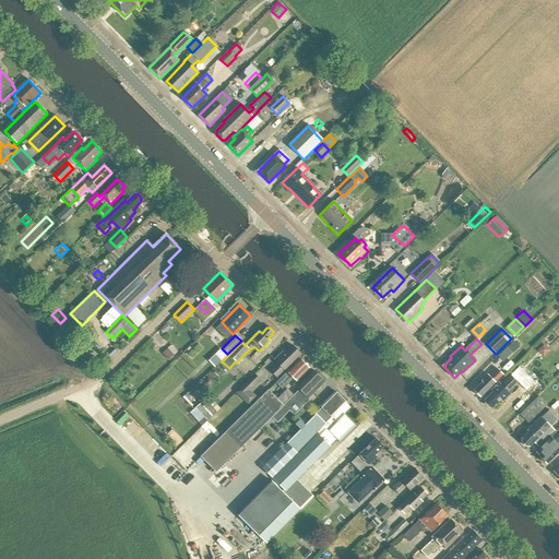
[(520,347),(514,342),(508,348),(513,354),(520,347)]
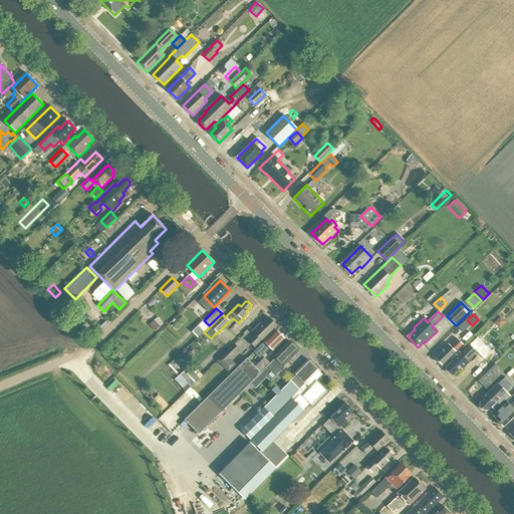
[(254,348),(276,326),(268,317),(261,324),(260,322),(251,331),(254,334),(248,341),(254,348)]
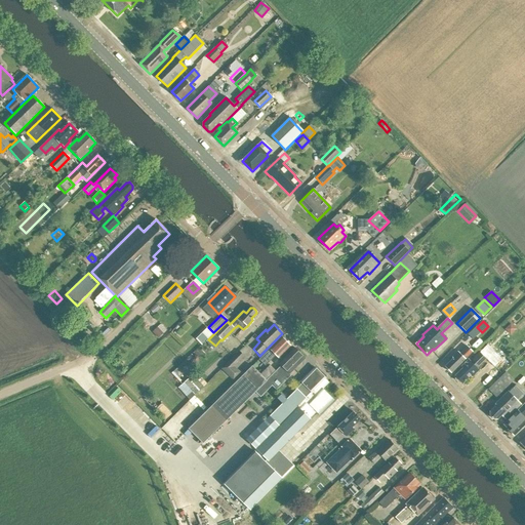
[(158,338),(163,334),(157,328),(152,332),(158,338)]
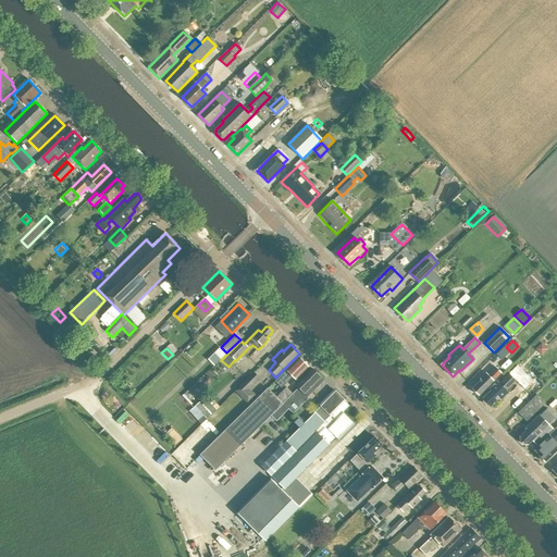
[(214,354),(208,359),(214,366),(220,359),(214,354)]
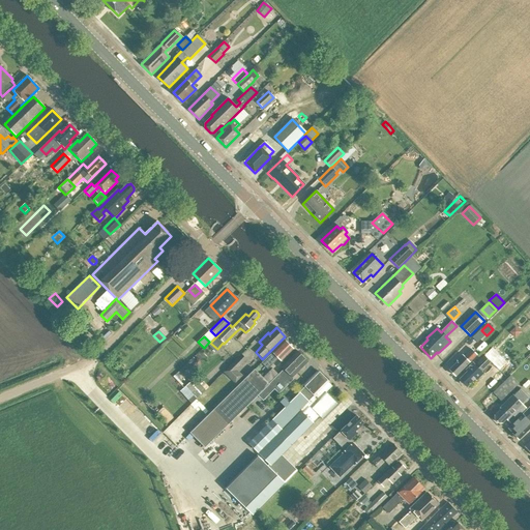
[(281,361),(293,349),(292,348),(292,347),(290,345),(288,345),(284,341),(261,363),(267,370),(277,359),(281,361)]
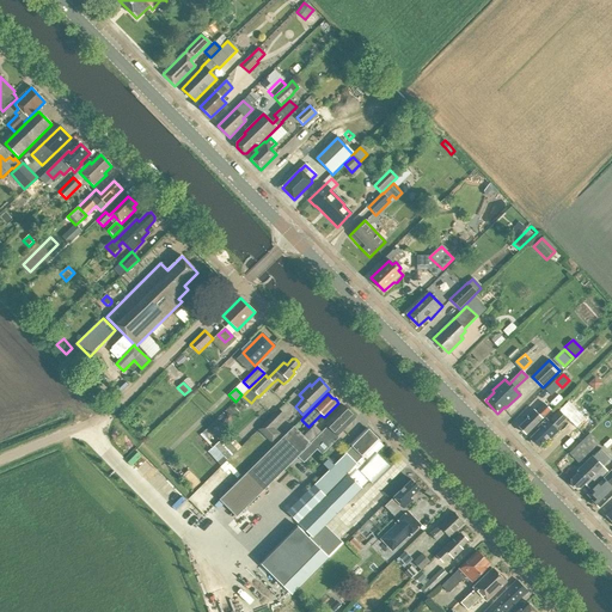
[(528,418),(519,428),(520,429),(520,430),(522,434),(525,434),(526,435),(550,410),(544,404),(536,412),(533,410),(526,417),(528,418)]
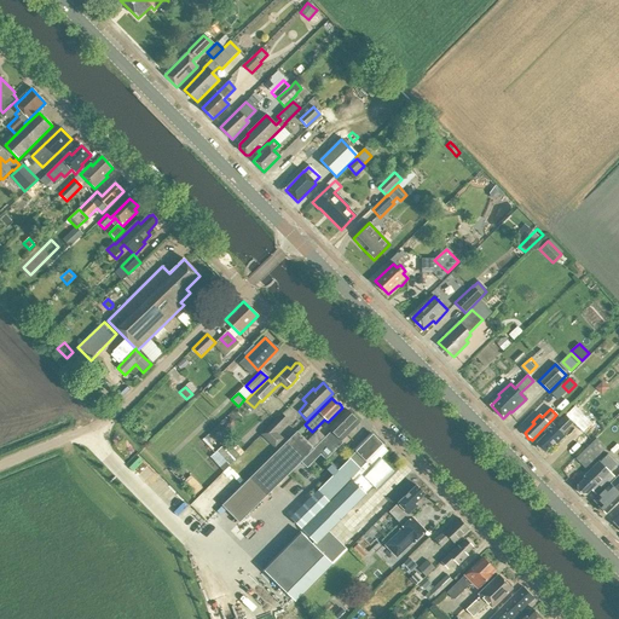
[(342,439),(341,438),(345,435),(346,437),(359,422),(347,411),(329,429),(330,431),(324,438),(307,453),(308,455),(312,458),(325,445),(333,452),(342,443),(341,440),(342,439)]
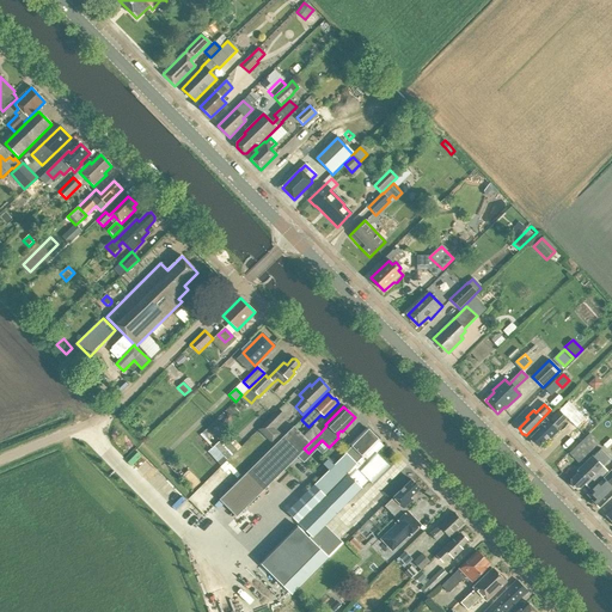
[(576,407),(567,416),(577,426),(586,416),(576,407)]
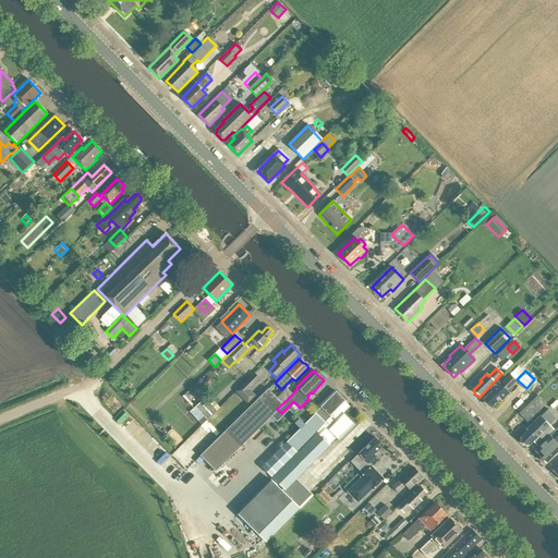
[(250,389),(259,379),(254,374),(243,385),(249,390),(250,389)]
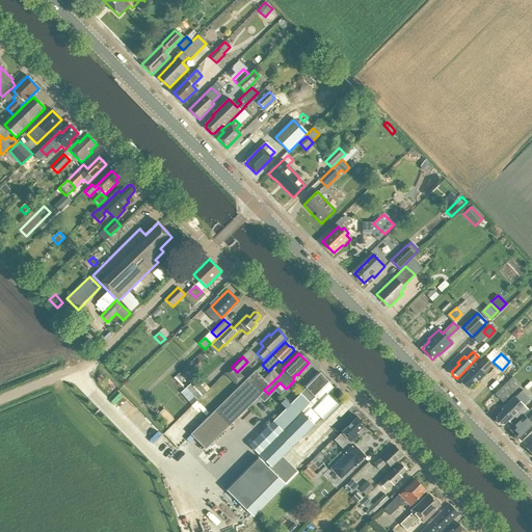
[(483,373),(493,364),(487,357),(477,367),(475,365),(468,372),(470,373),(461,380),(461,381),(461,383),(461,384),(464,388),(466,388),(468,388),(469,388),(476,380),(478,381),(484,375),(483,373)]
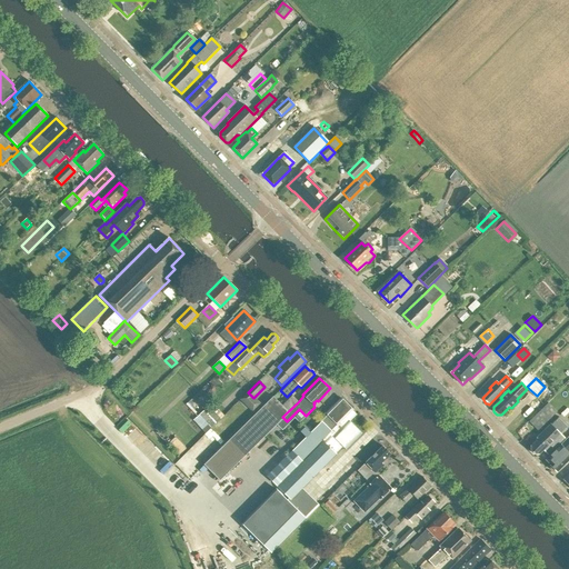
[(255,397),(253,398),(248,392),(241,400),(253,412),(261,403),(255,397)]
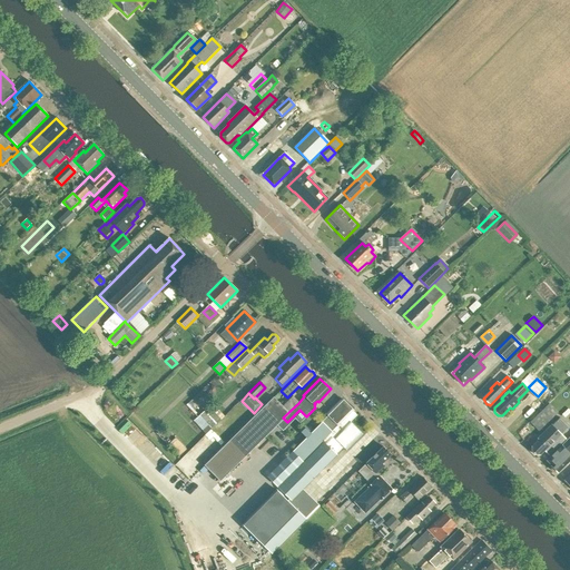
[(261,442),(277,426),(276,425),(284,419),(283,418),(298,403),(293,396),(283,406),(274,397),(205,467),(220,482),(261,442)]
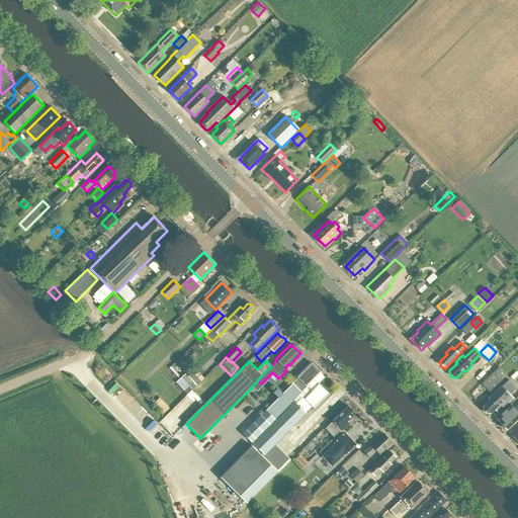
[(305,414),(312,407),(315,410),(329,395),(318,384),(323,378),(319,375),(321,373),(310,362),(295,377),(296,378),(290,384),(291,385),(264,413),(273,423),(272,425),(271,424),(251,444),(264,456),(262,458),(278,473),(290,460),(275,445),(306,415),(305,414)]
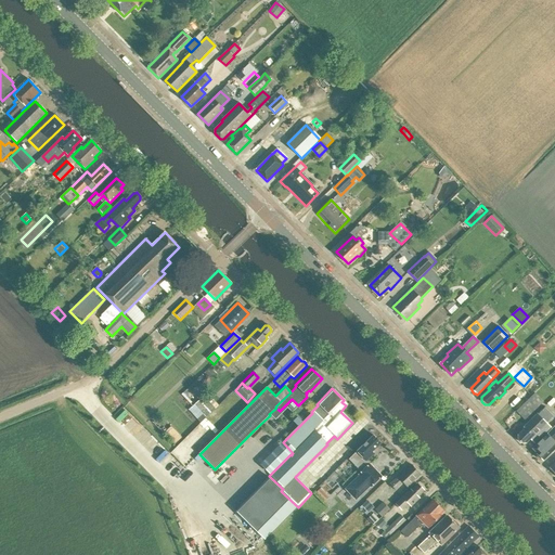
[(215,409),(204,396),(189,410),(199,422),(215,409)]
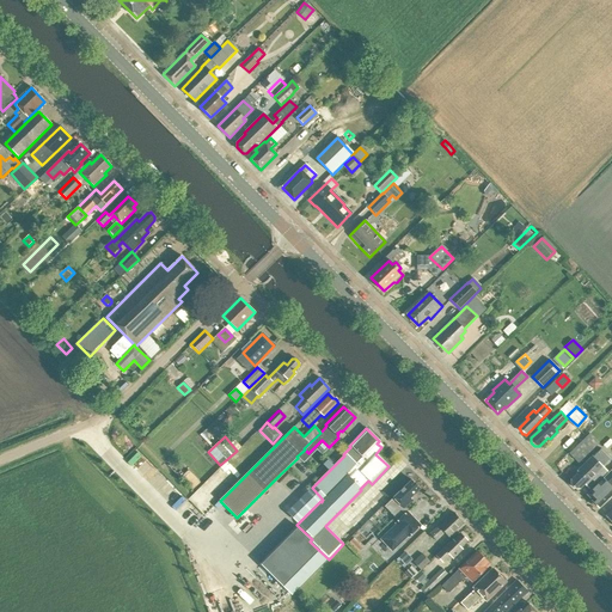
[(593,457),(592,456),(579,470),(579,472),(570,481),(570,484),(576,489),(580,489),(583,485),(589,490),(611,467),(611,461),(600,451),(593,457)]
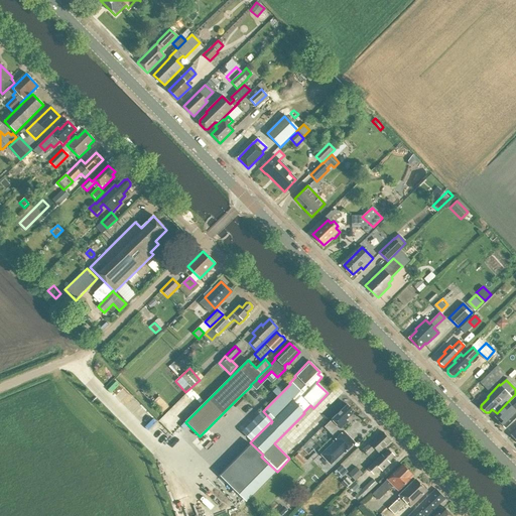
[(161,413),(168,407),(158,396),(152,403),(161,413)]
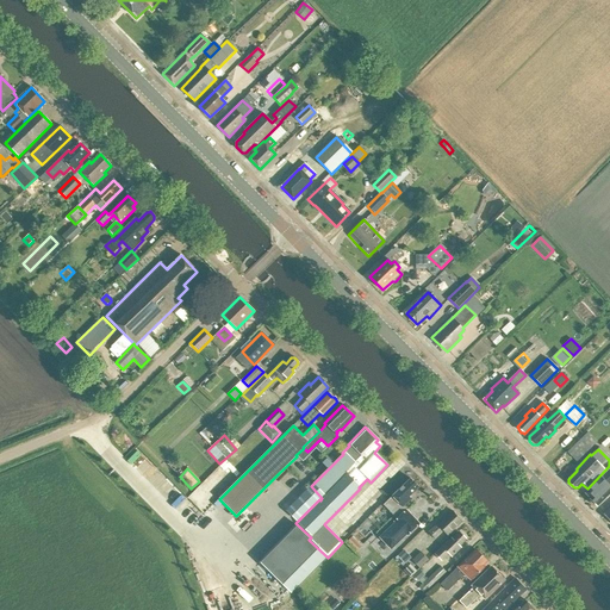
[(403,485),(411,478),(403,468),(388,483),(390,483),(385,487),(390,493),(400,483),(403,485)]
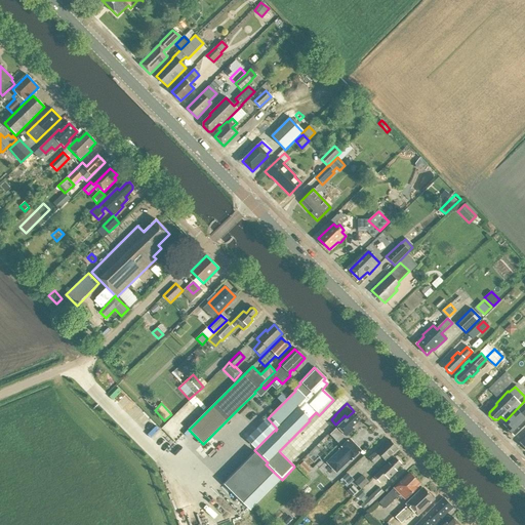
[(524,415),(524,403),(503,425),(508,429),(508,430),(508,432),(508,433),(511,436),(511,435),(513,435),(514,436),(524,425),(524,417),(524,415)]
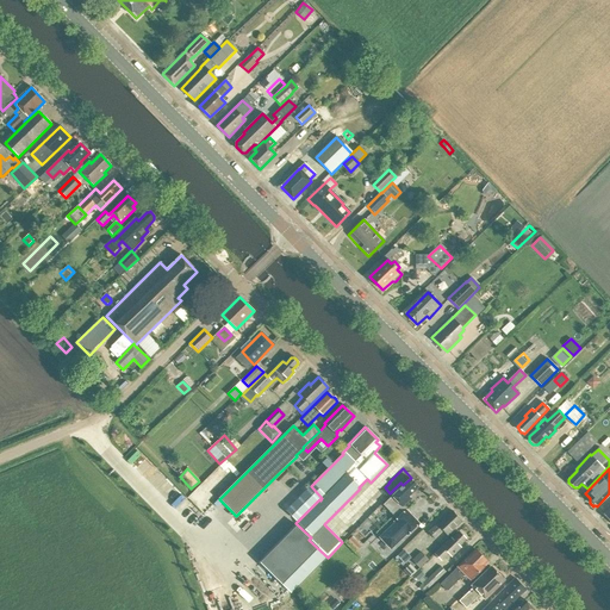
[(406,535),(408,535),(419,524),(404,508),(411,499),(409,497),(418,487),(410,479),(384,505),(397,518),(393,522),(394,523),(381,536),(393,548),(406,535)]
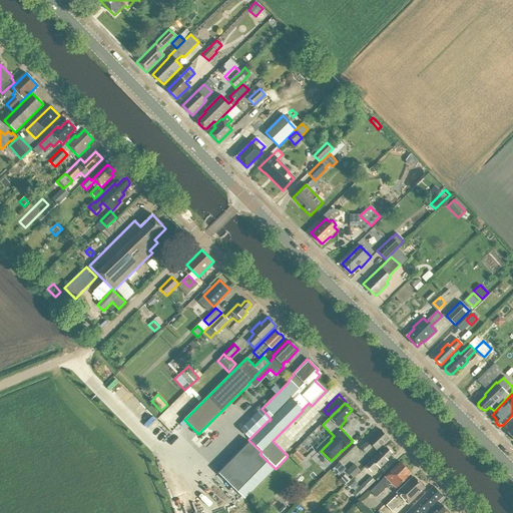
[(375,450),(388,439),(380,430),(360,448),(365,454),(372,447),(375,450)]
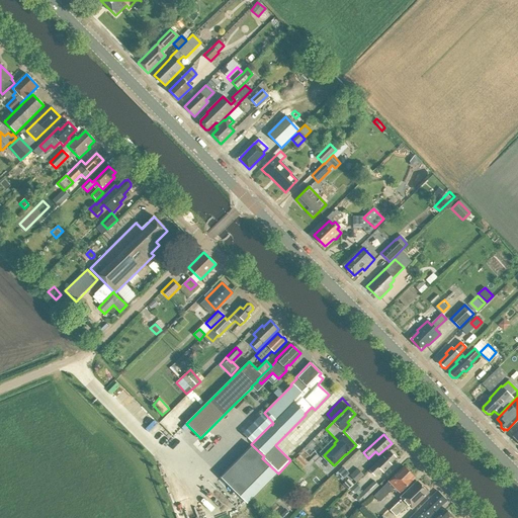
[(276,477),(251,450),(223,480),(248,505),(276,477)]
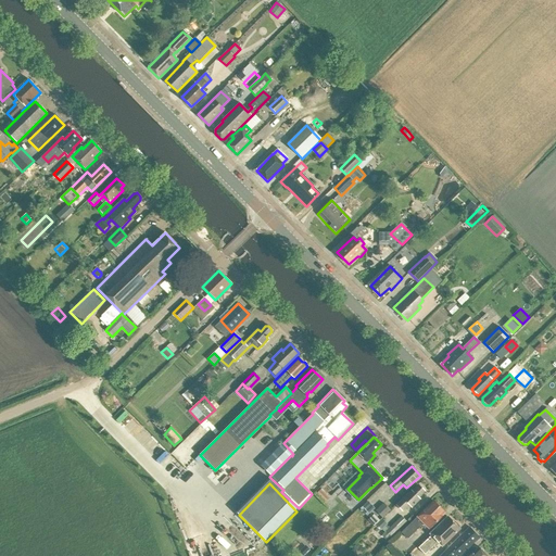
[(411,490),(395,505),(402,512),(408,505),(412,508),(420,500),(418,497),(425,492),(418,485),(412,491),(411,490)]
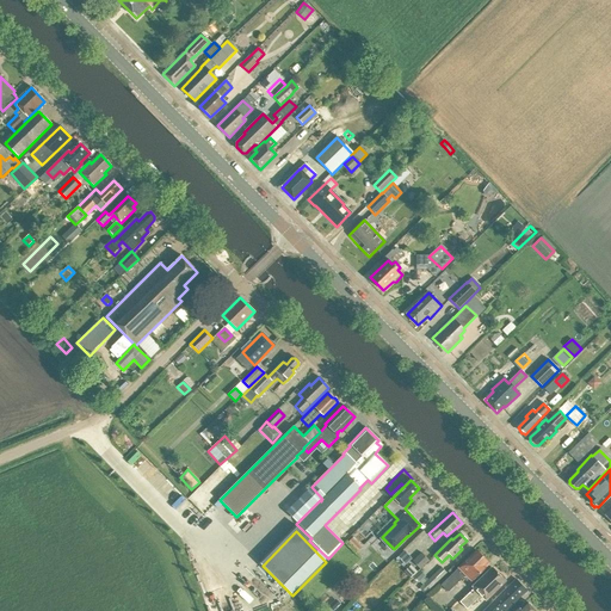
[(357,554),(363,547),(353,537),(346,544),(357,554)]
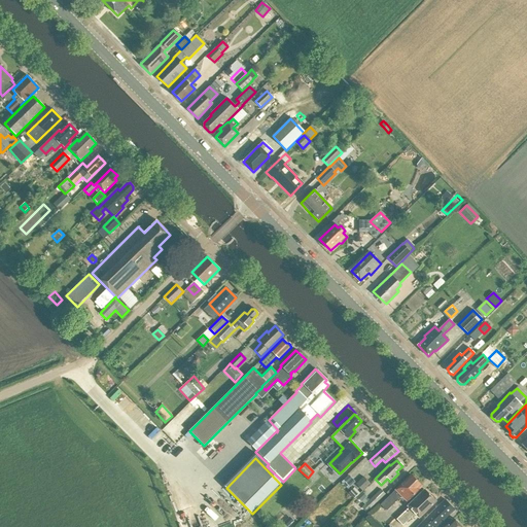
[(406,501),(421,487),(410,476),(380,504),(386,511),(398,498),(402,501),(403,499),(406,501)]
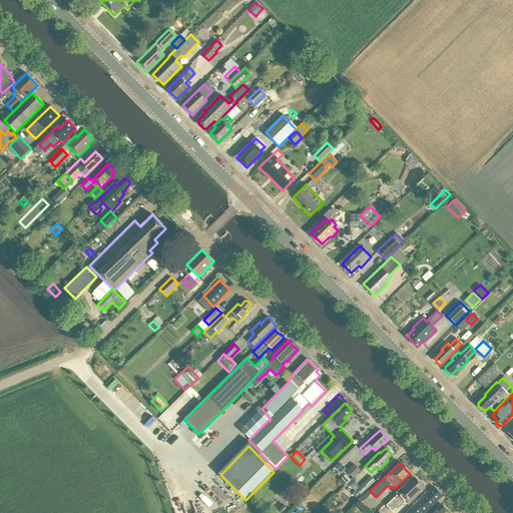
[(353,478),(360,471),(354,464),(347,471),(353,478)]
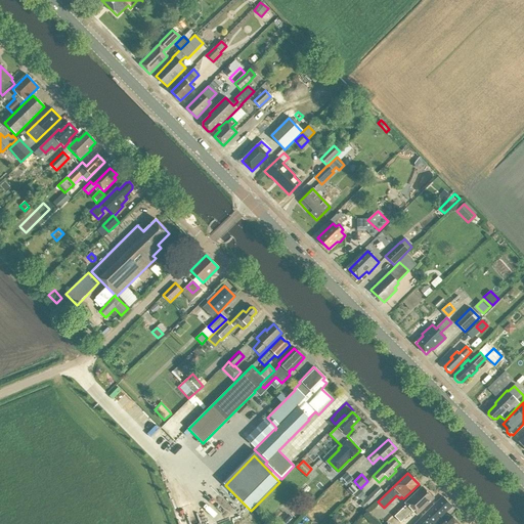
[(352,485),(347,490),(352,495),(357,490),(352,485)]
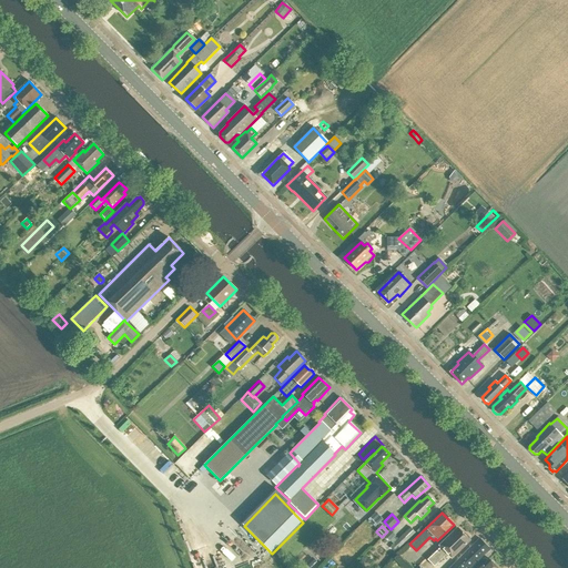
[(411,527),(394,543),(399,548),(416,533),(411,527)]
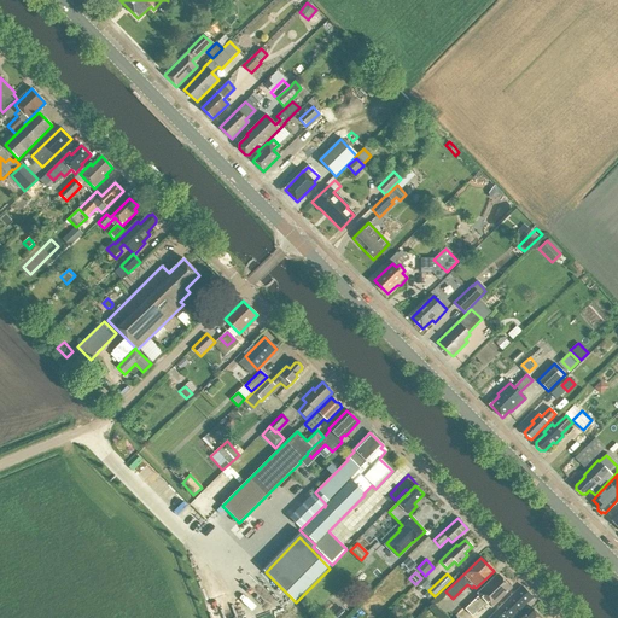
[(490,608),(511,588),(496,575),(477,595),(478,596),(465,611),(472,617),(485,604),(490,608)]
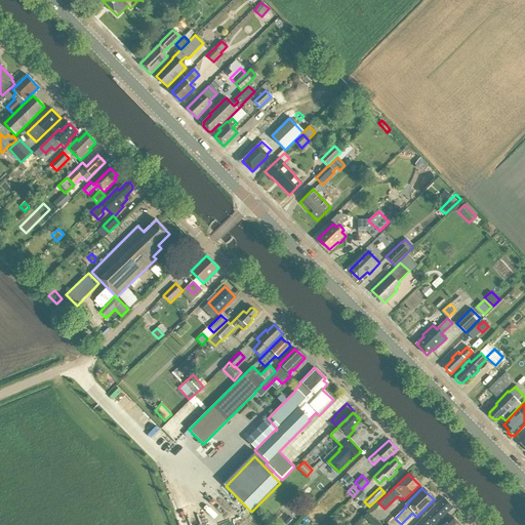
[(360,500),(366,495),(360,489),(355,495),(360,500)]
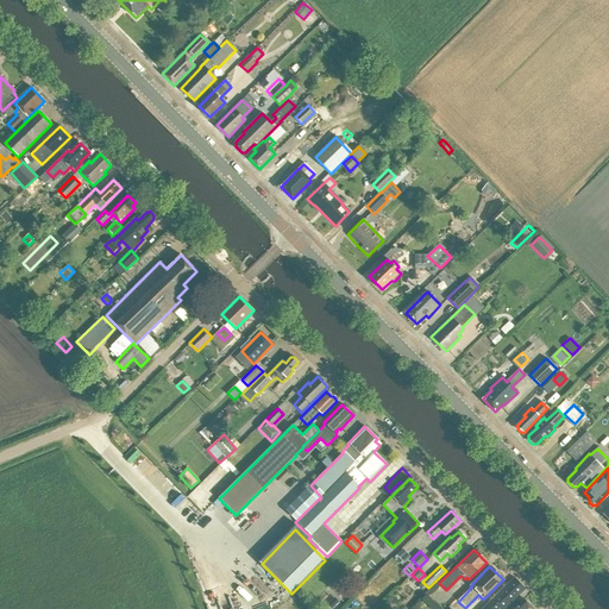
[(498,608),(501,608),(502,608),(503,608),(525,589),(514,577),(496,594),(497,594),(491,598),(479,608),(498,608)]
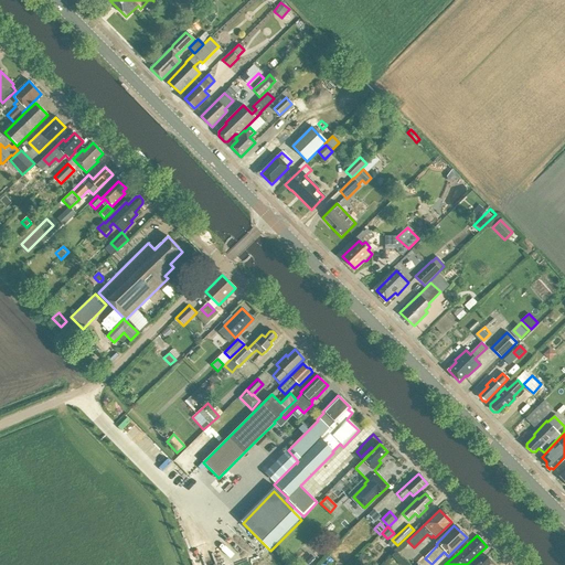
[(307,564),(308,564),(315,560),(310,554),(304,561),(307,564)]
